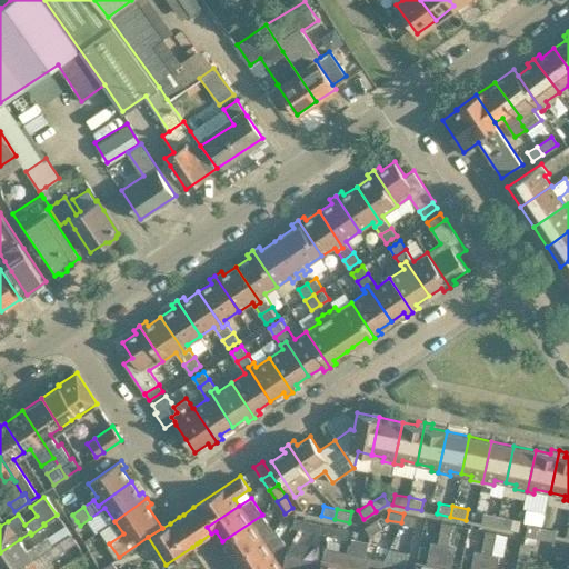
[(495,526),(497,516),(483,512),(481,523),(495,526)]
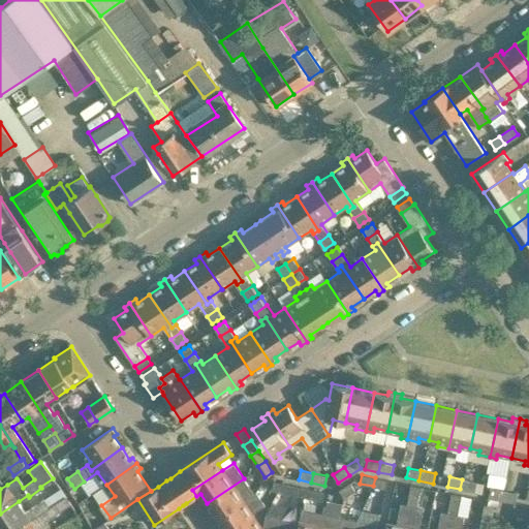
[(387,479),(375,477),(373,486),(385,489),(387,479)]
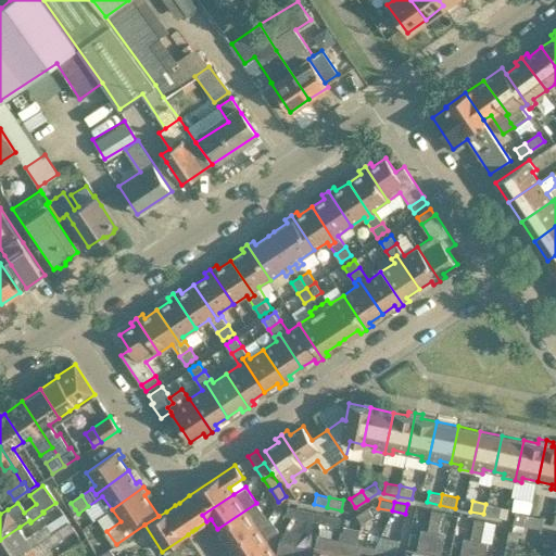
[(270,518),(269,517),(267,518),(256,503),(217,529),(228,546),(270,518)]
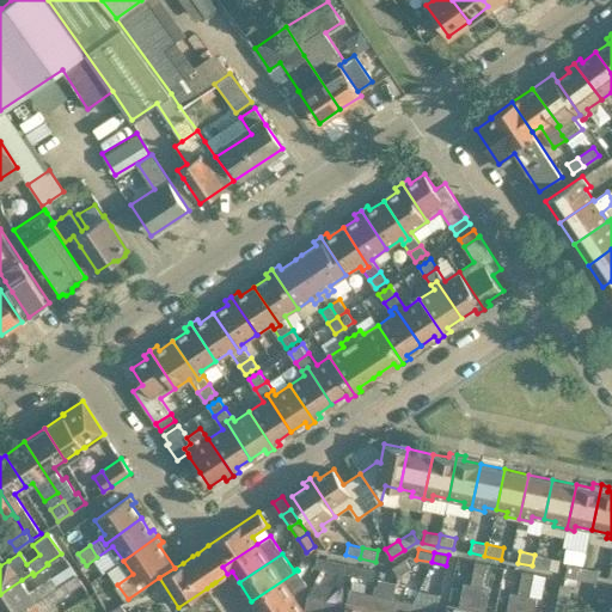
[(551,558),(534,555),(532,565),(549,569),(551,558)]
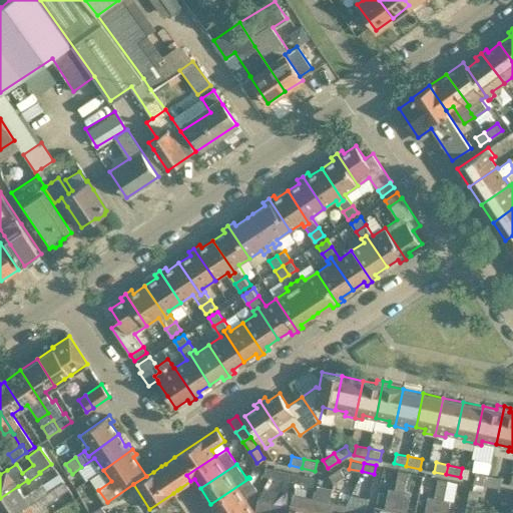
[(278,469),(266,467),(264,475),(276,478),(278,469)]
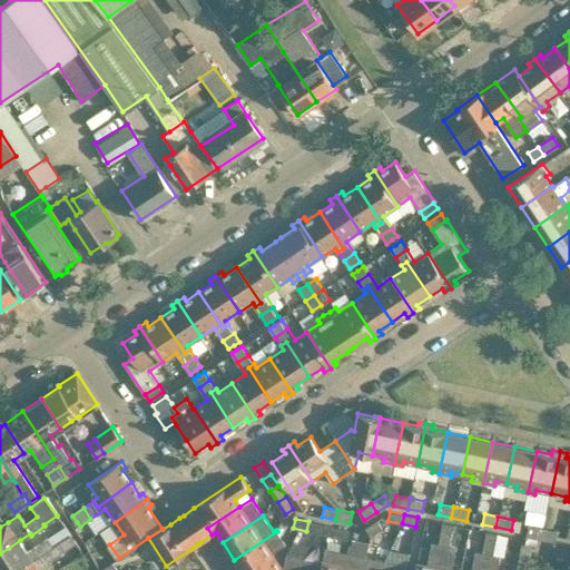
[(365,527),(371,536),(382,528),(377,520),(365,527)]
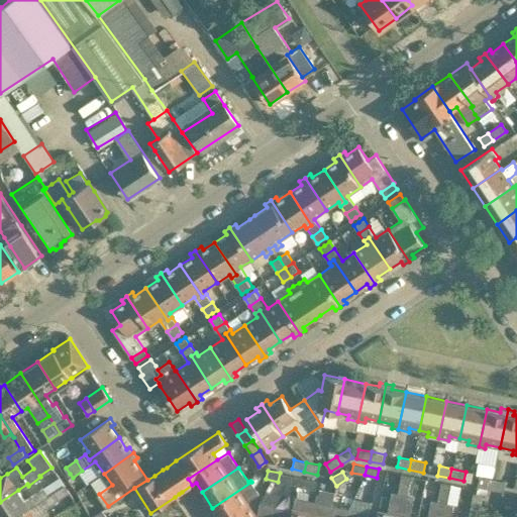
[(280,473),(278,482),(290,484),(292,476),(280,473)]
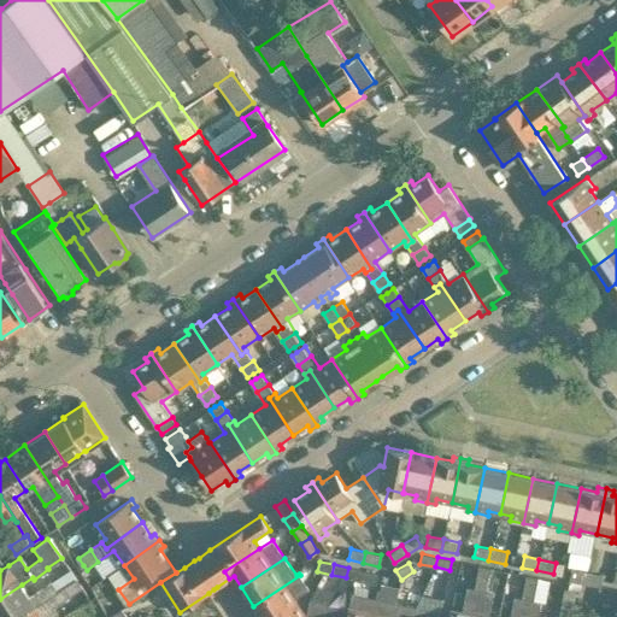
[(480,566),(477,577),(489,580),(492,569),(485,566),(480,566)]
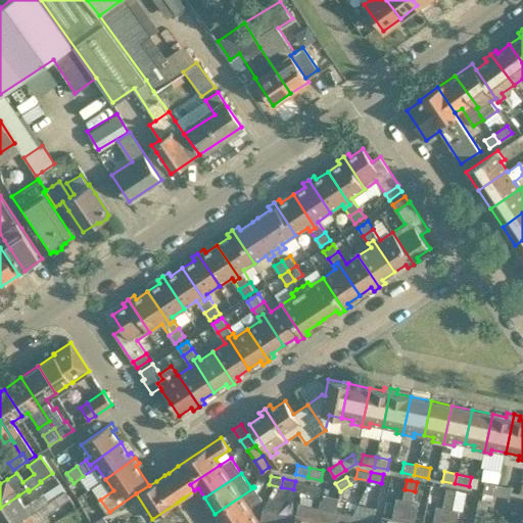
[(295,481),(293,489),(306,492),(307,483),(295,481)]
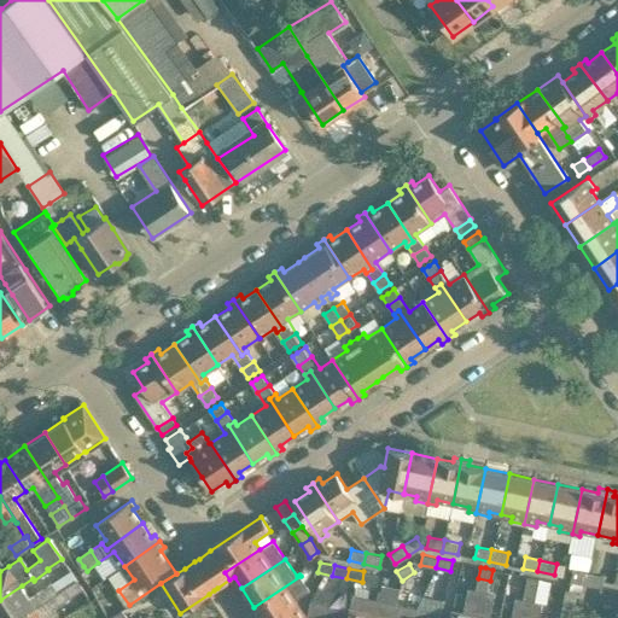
[(586,584),(588,572),(572,570),(570,581),(586,584)]
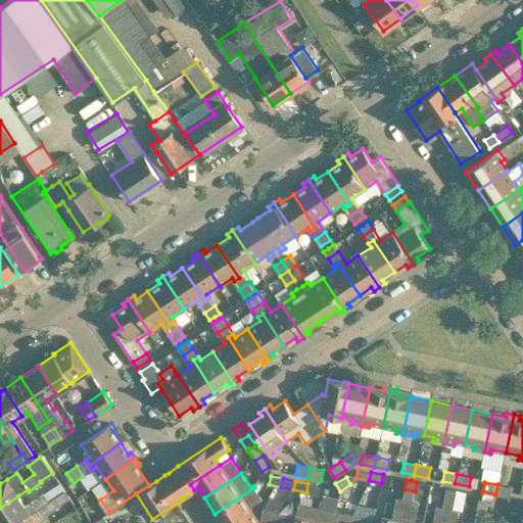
[(307,483),(306,492),(319,494),(321,486),(307,483)]
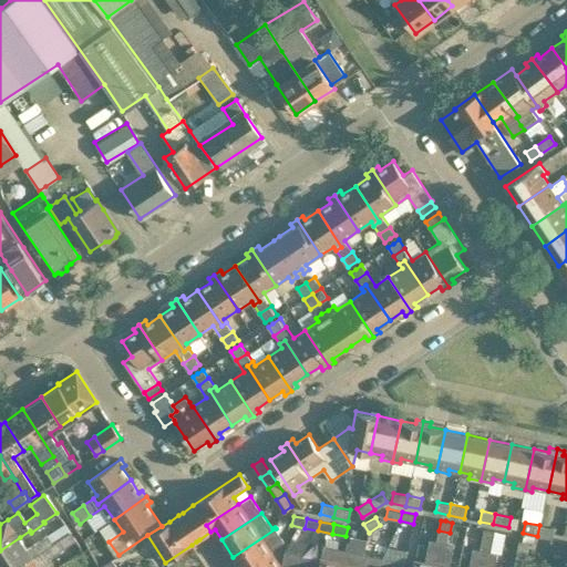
[(554,528),(539,525),(537,536),(552,539),(554,528)]
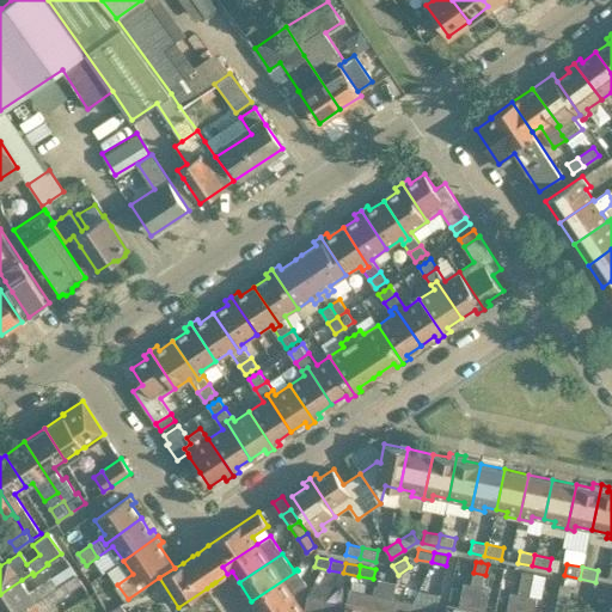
[(251,601),(258,611),(274,611),(294,599),(291,595),(306,585),(303,580),(304,579),(298,570),(251,601)]
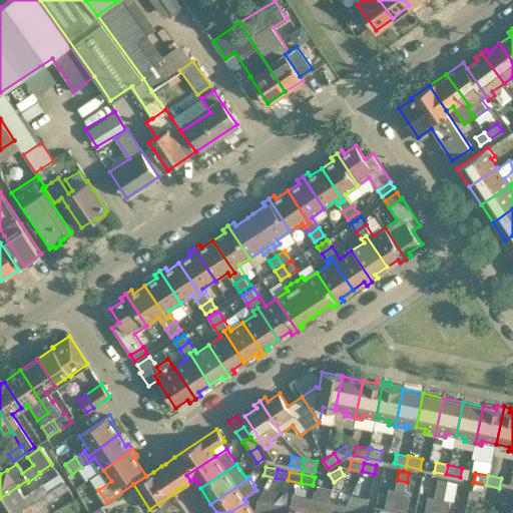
[(437,478),(435,488),(446,490),(448,480),(437,478)]
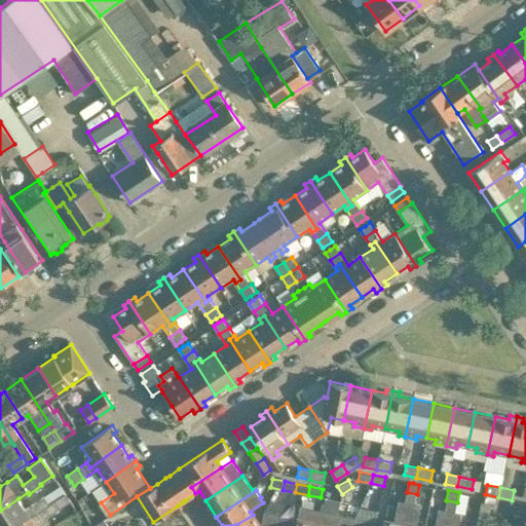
[(49,525),(50,525),(45,518),(71,500),(65,492),(49,503),(14,525),(49,525)]
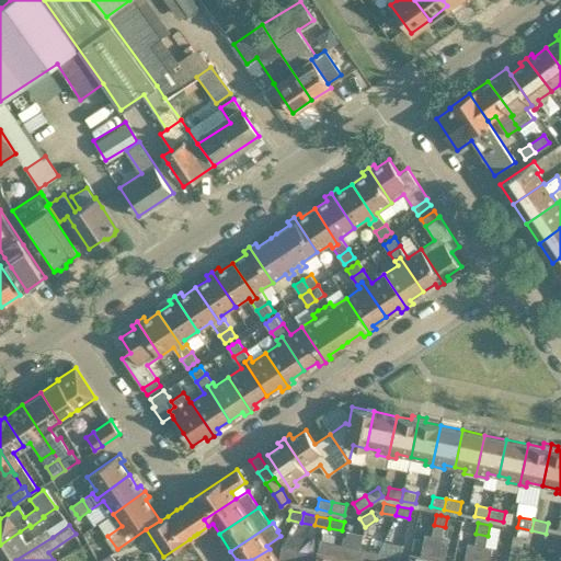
[(431,560),(436,536),(443,538),(445,527),(434,525),(432,535),(423,534),(419,556),(411,553),(409,560),(431,560)]
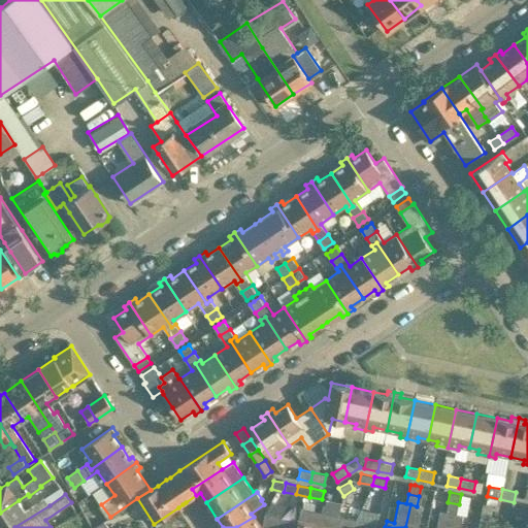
[(19,500),(0,513),(0,527),(14,527),(50,505),(44,498),(26,510),(20,501),(19,500)]
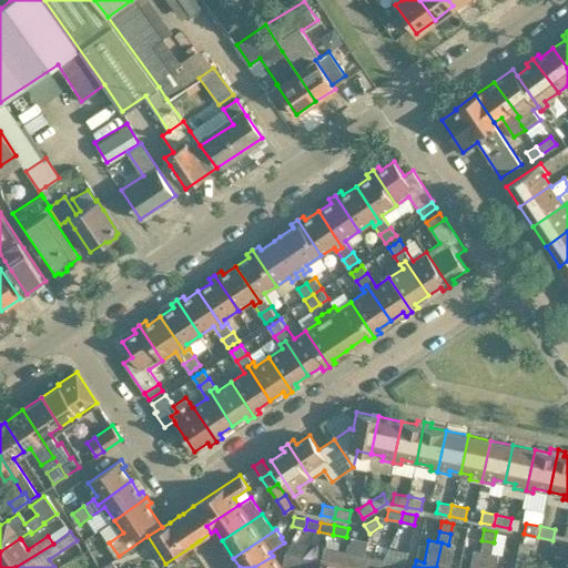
[(486,551),(482,567),(494,567),(497,554),(492,553),(494,543),(482,540),(479,550),(486,551)]
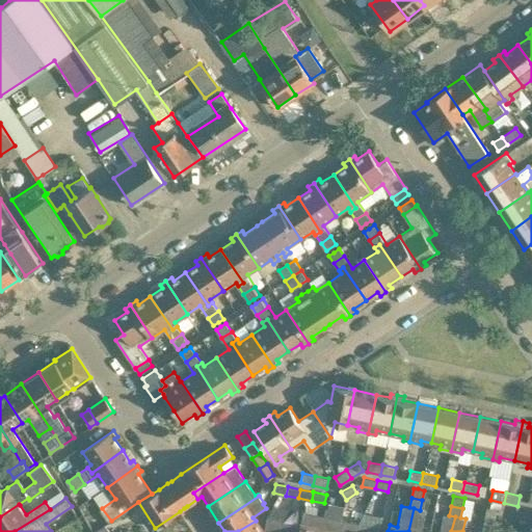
[(486,507),(483,521),(494,523),(496,509),(486,507)]
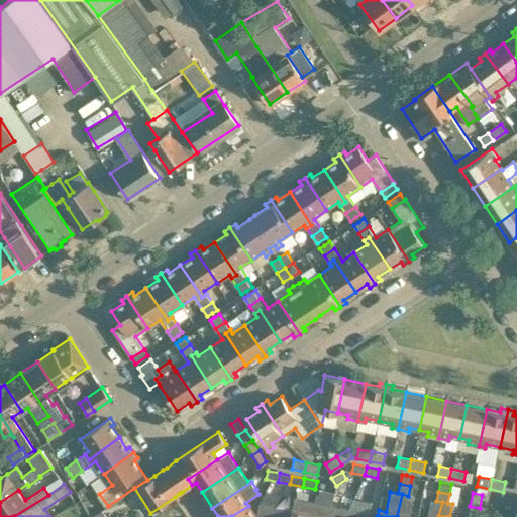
[(412,516),(409,516),(414,497),(408,496),(402,494),(397,516),(412,516)]
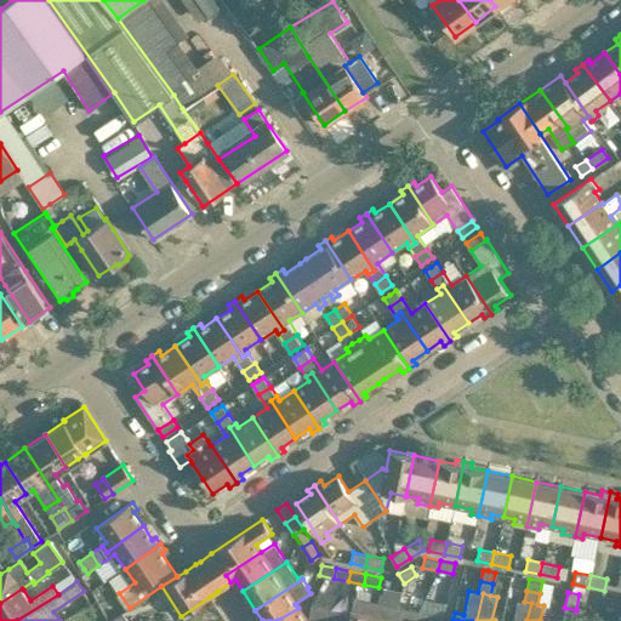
[(372,620),(376,602),(354,597),(352,610),(351,614),(352,614),(349,620),(372,620)]
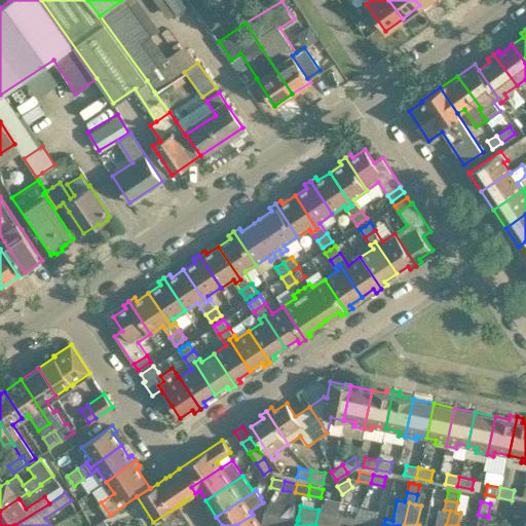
[(446,525),(450,511),(444,510),(438,508),(434,525),(446,525)]
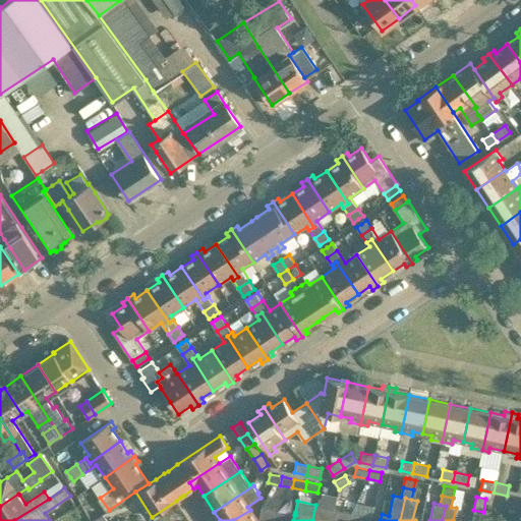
[(331,520),(335,508),(315,505),(312,520),(331,520)]
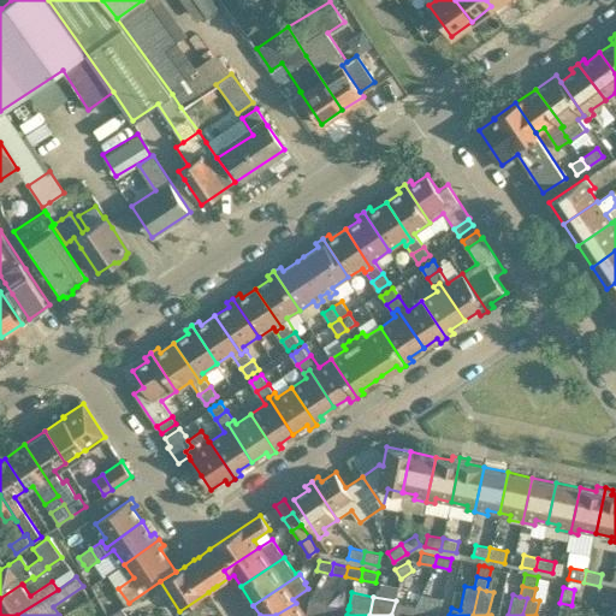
[(324,615),(327,602),(309,598),(306,614),(302,612),(301,615),(324,615)]
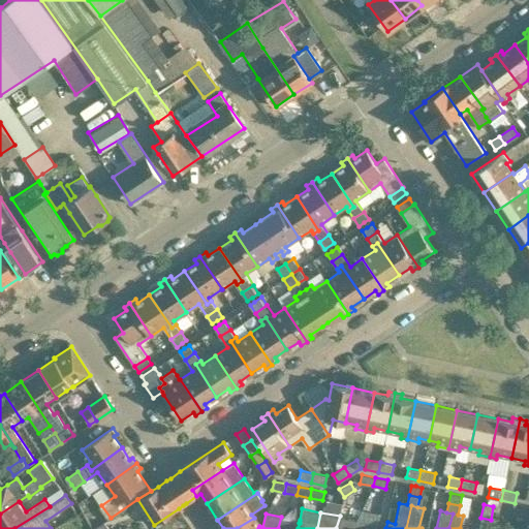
[(355,528),(359,520),(340,516),(336,528),(355,528)]
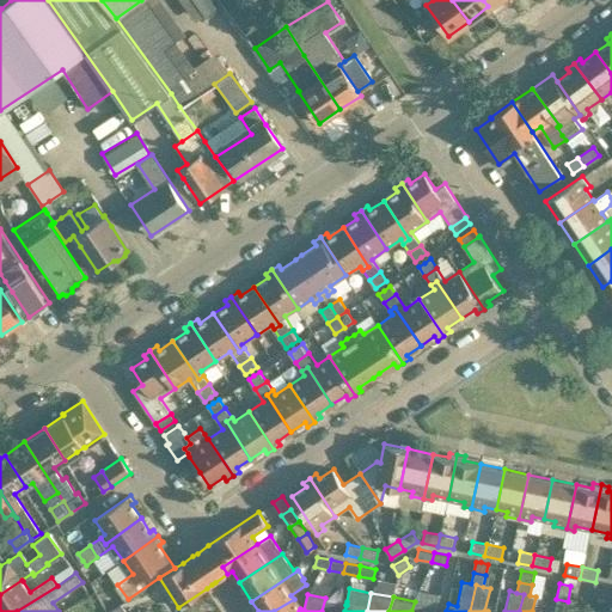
[(344,611),(347,605),(346,605),(325,601),(325,598),(322,611),(344,611)]
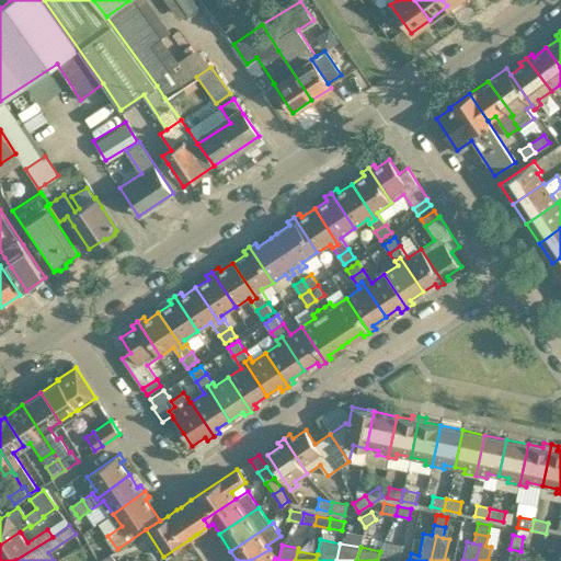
[(251,560),(274,560),(275,558),(270,549),(251,560)]
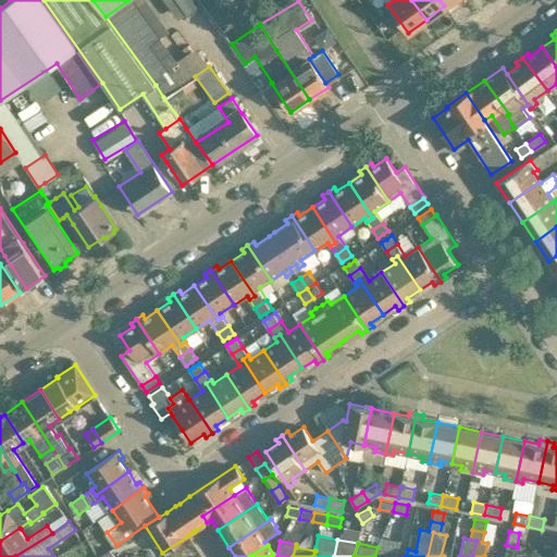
[(515,556),(517,547),(506,545),(504,556),(515,556)]
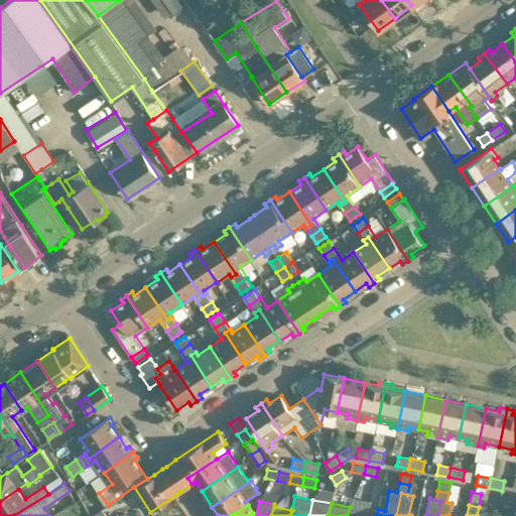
[(347,515),(367,515),(368,511),(350,507),(347,515)]
